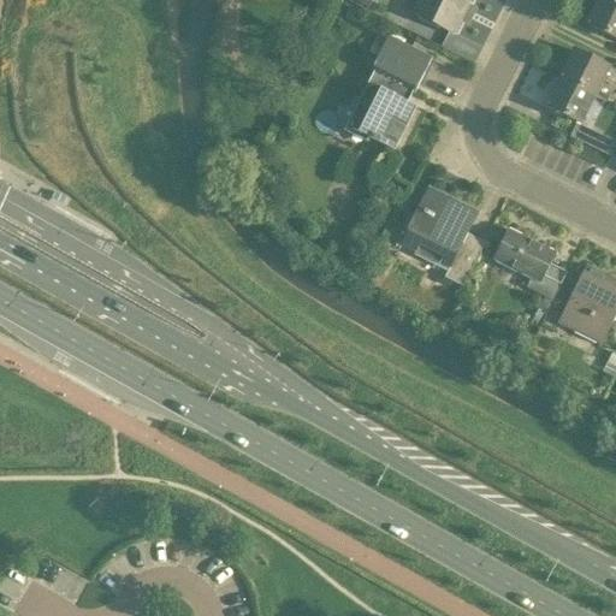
[(468,0),(419,0),(413,13),(452,33),(468,0)]
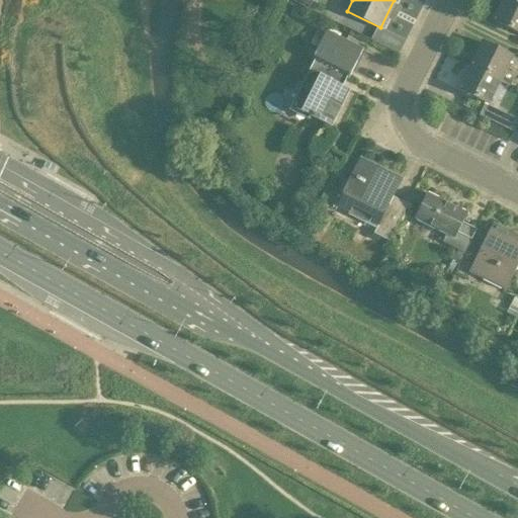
[(517,4),(509,0),(504,0),(493,21),(517,33),(517,4)]
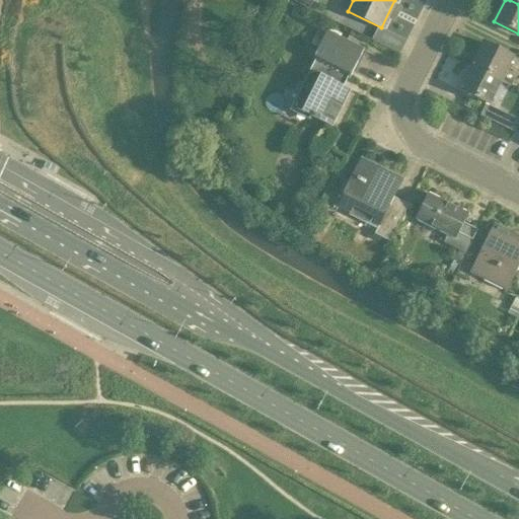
[(344,88),(363,50),(319,28),(310,45),(318,49),(312,61),(318,64),(296,108),(331,127),(350,91),(344,88)]
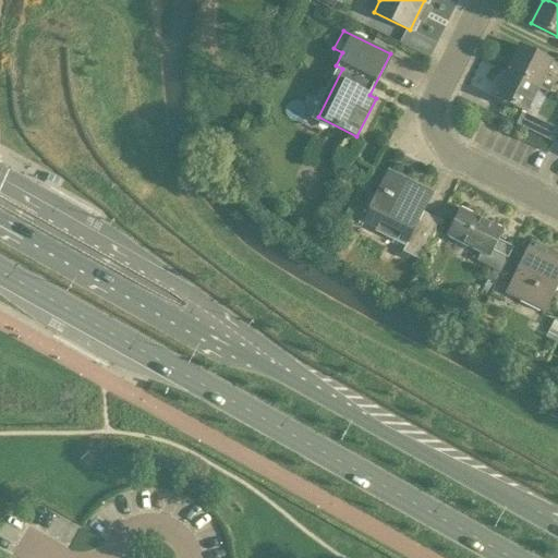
[(507,72),(538,88),(549,94),(556,81),(545,75),(552,62),(520,46),(507,72)]
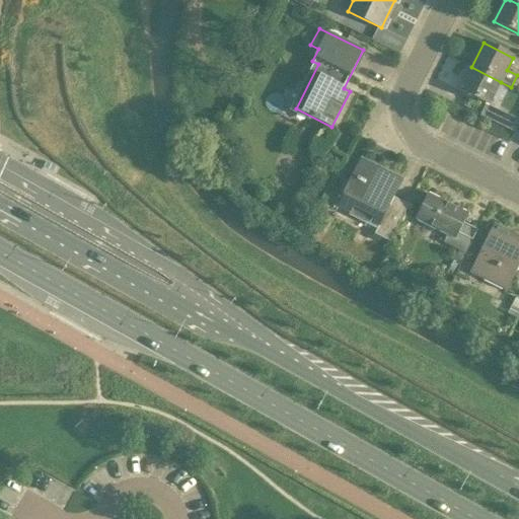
[(501,82),(471,67),(459,91),(490,105),(501,82)]
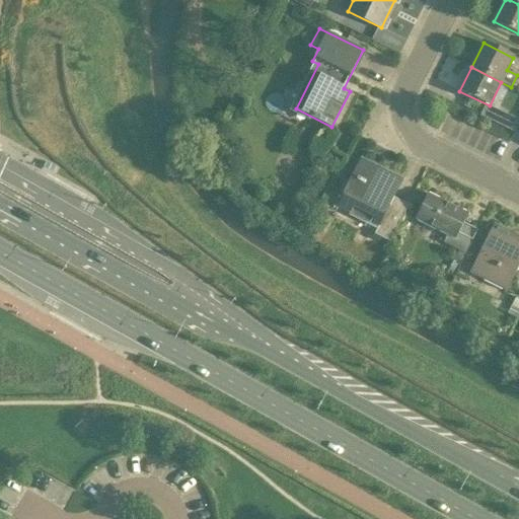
[(511,133),(517,120),(490,107),(485,120),(511,133)]
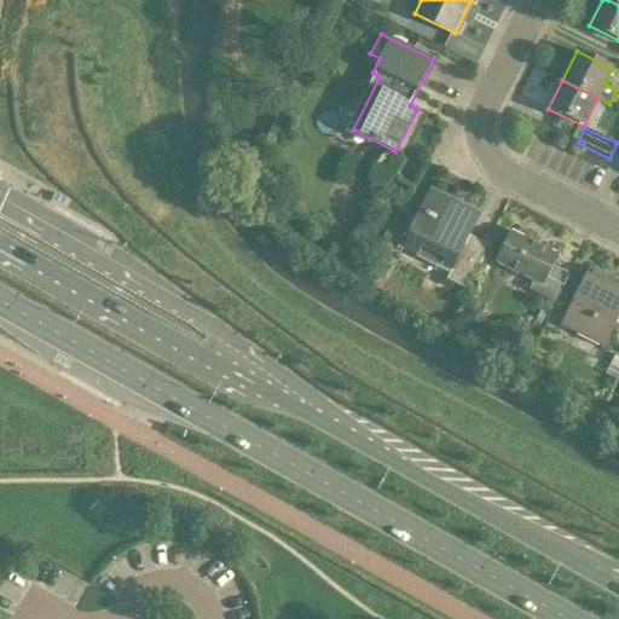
[(431,191),(429,192),(422,189),(417,198),(424,202),(404,243),(452,268),(446,281),(466,289),(486,244),(461,232),(472,212),(431,191)]
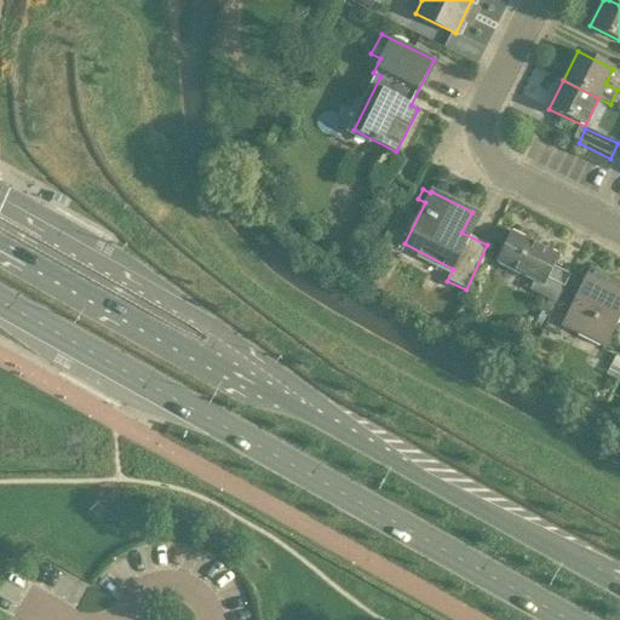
[(68,202),(56,195),(52,201),(64,208),(68,202)]
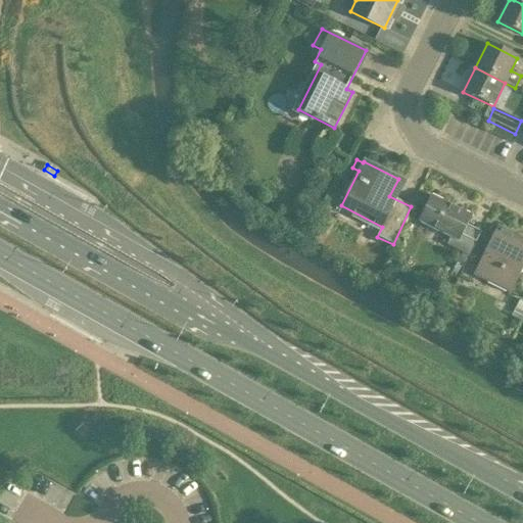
[(431,195),(418,222),(450,238),(447,245),(462,253),(469,256),(480,232),(467,226),(472,216),(431,195)]
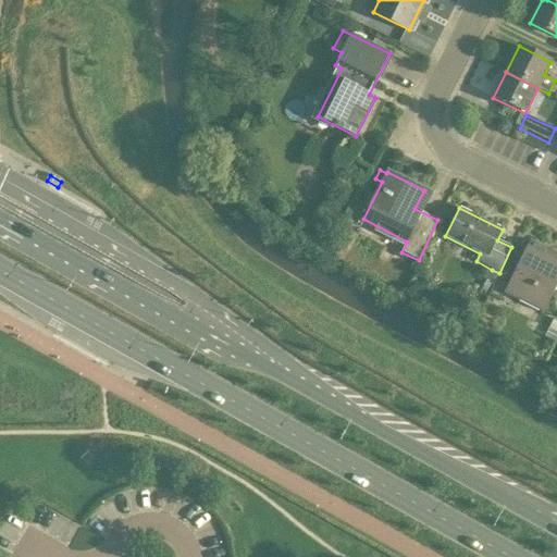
[(556,286),(556,257),(529,243),(504,293),(544,312),(556,286)]
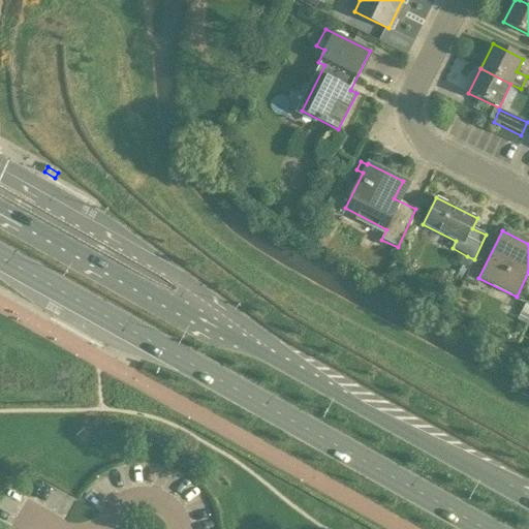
[(458,265),(462,267),(467,270),(469,270),(474,259),(467,256),(466,259),(462,257),(458,265)]
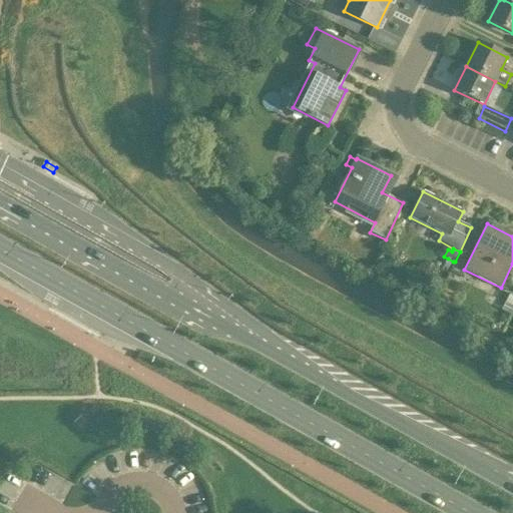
[(448,271),(453,262),(448,259),(443,268),(448,271)]
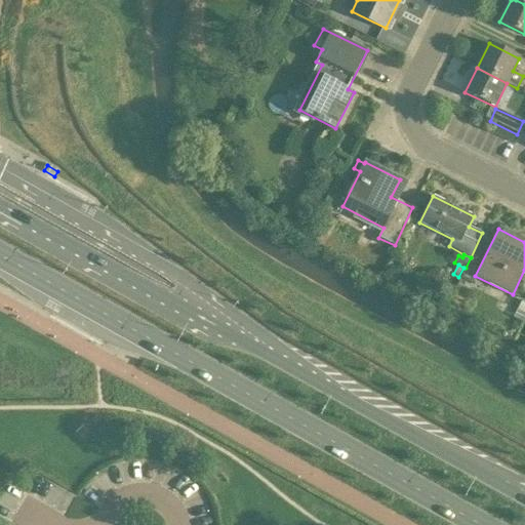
[(524,304),(521,301),(515,314),(524,318),(522,323),(524,324),(524,304)]
